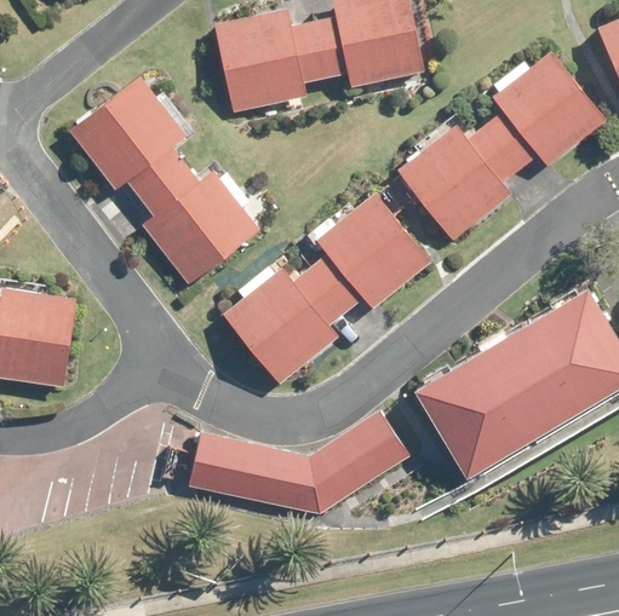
[(313,21),(326,79),(348,74),(351,87),(424,72),(407,0),(332,0),(331,0),(336,16),(313,21)]
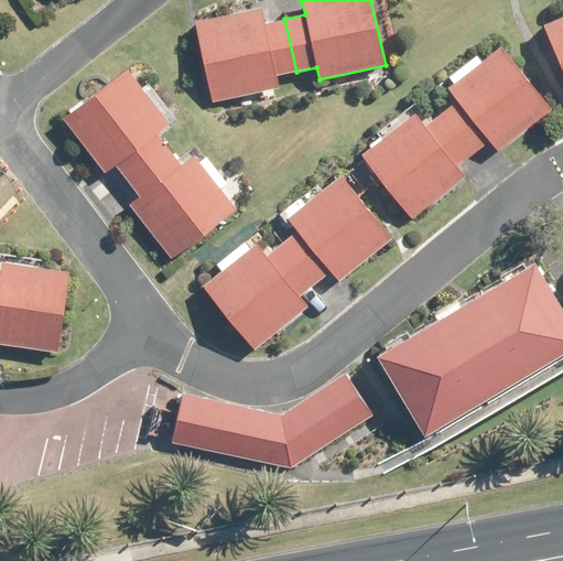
[(279,86),(277,76),(296,72),(284,19),(266,23),(261,8),(194,23),(212,103),(279,86)]
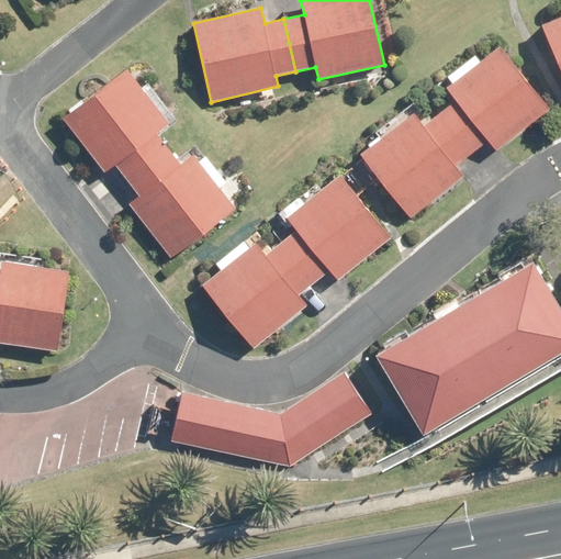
[(560,15),(542,24),(560,67),(560,15)]
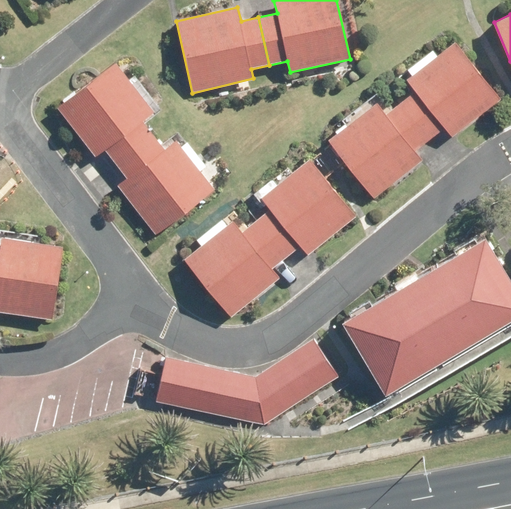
[(399,100),(430,138),(446,126),(454,137),(500,100),(453,41),(406,80),(413,89),(399,100)]
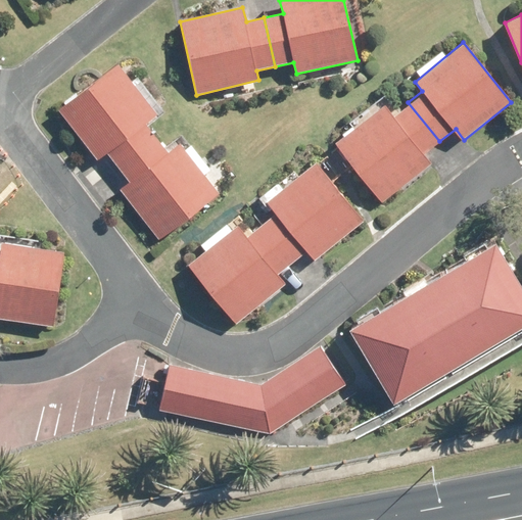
[(145,122),(154,114),(116,63),(57,107),(96,159),(106,151),(117,168),(156,138),(145,122)]
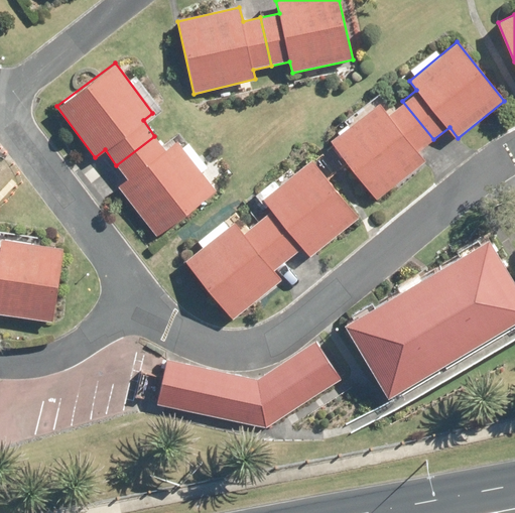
[(419,151),(433,139),(402,101),(388,113),(380,102),(331,141),(377,200),(426,160),(419,151)]
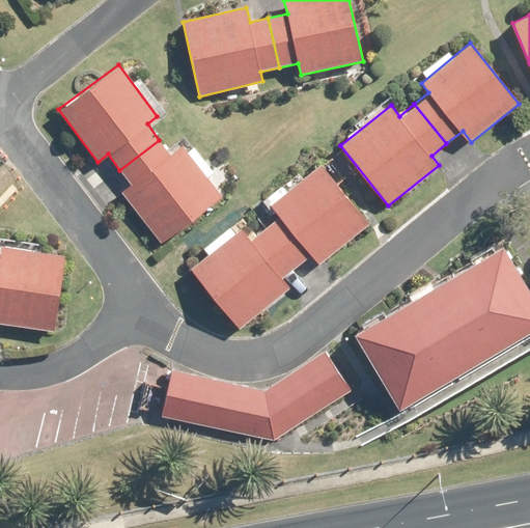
[(123,192),(161,244),(222,197),(182,144),(169,154),(159,140),(119,170),(132,186),(123,192)]
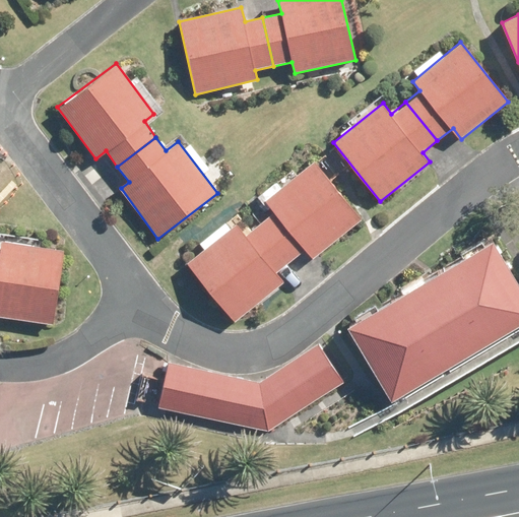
[(273,211),(260,223),(290,260),(306,248),(313,258),(362,219),(316,160),(281,190),(274,181),(256,196),(267,209),(270,207),(273,211)]
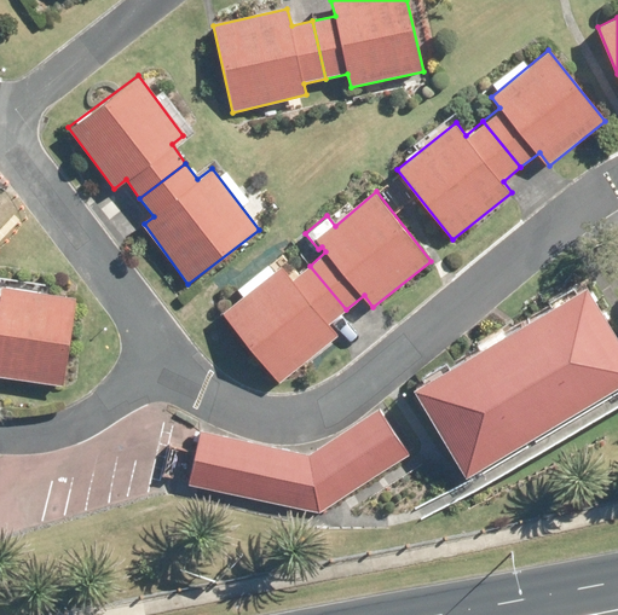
[(246,296),(221,315),(279,384),(339,337),(328,324),(346,309),(310,266),(289,282),(279,268),(271,274),(266,267),(240,289),(246,296)]
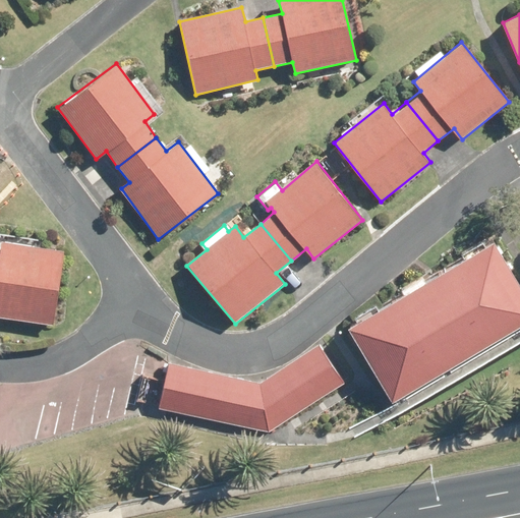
[(519,272),(501,240),(357,327),(402,401),(519,330),(519,272)]
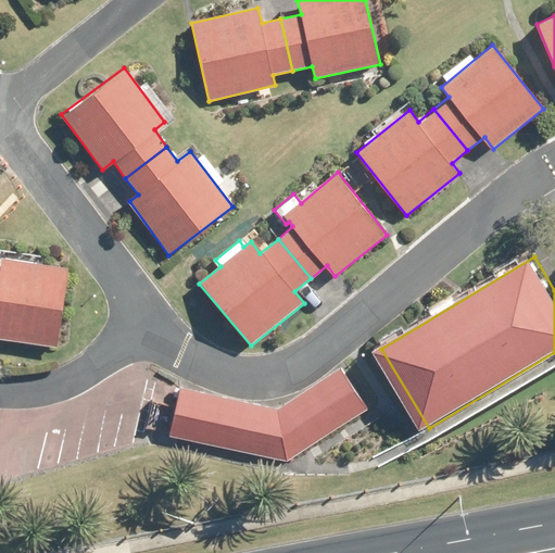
[(0,339),(57,348),(68,267),(1,258),(0,267),(0,339)]
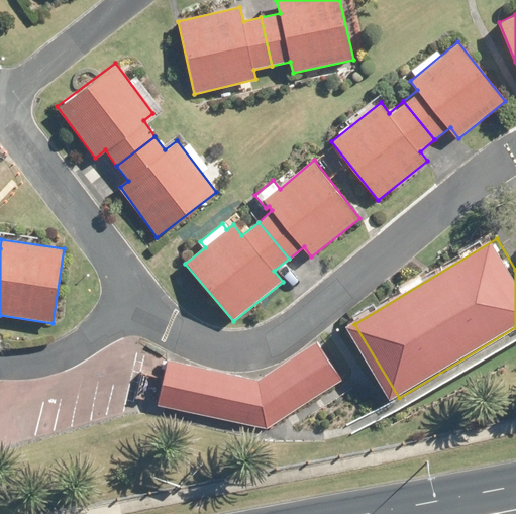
[(168,362),(159,406),(269,430),(342,383),(317,344),(260,382),(168,362)]
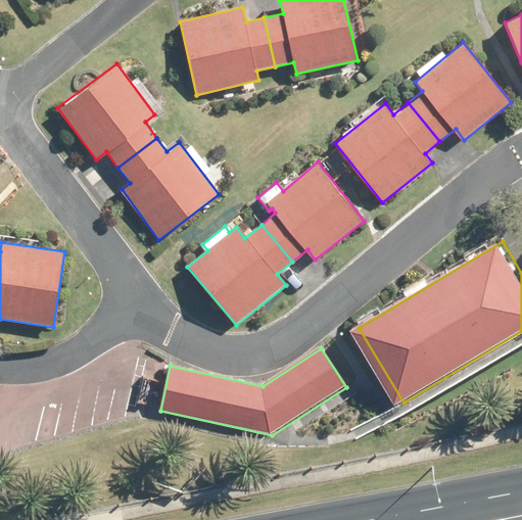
All buildings are outlined.
